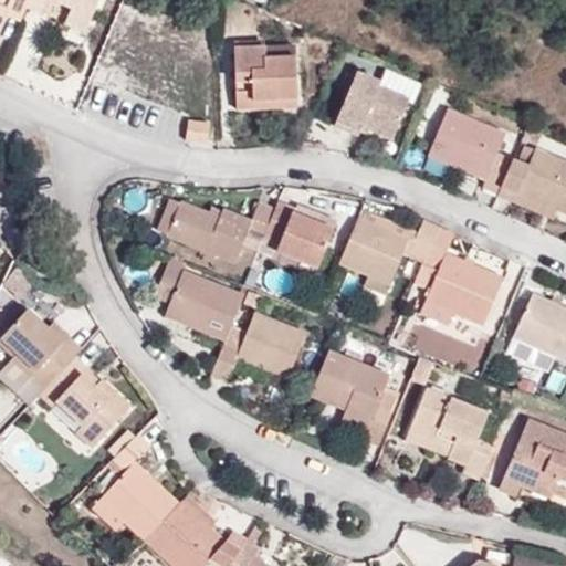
[(0,0),(0,8),(22,18),(27,8),(30,0),(0,0)]
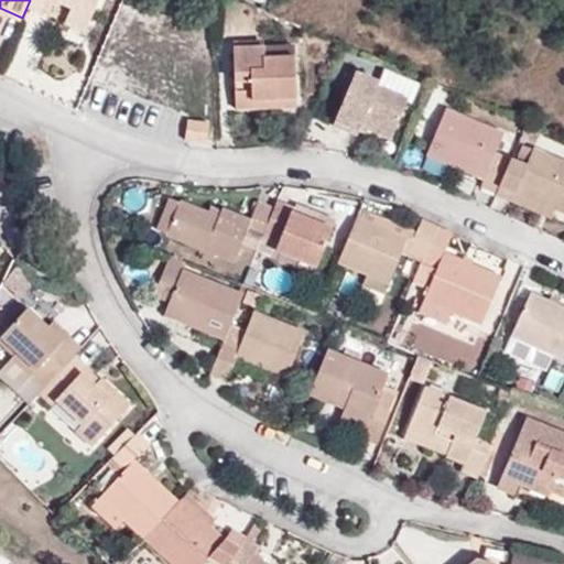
[(30,0),(26,8),(43,15),(51,0),(30,0)]
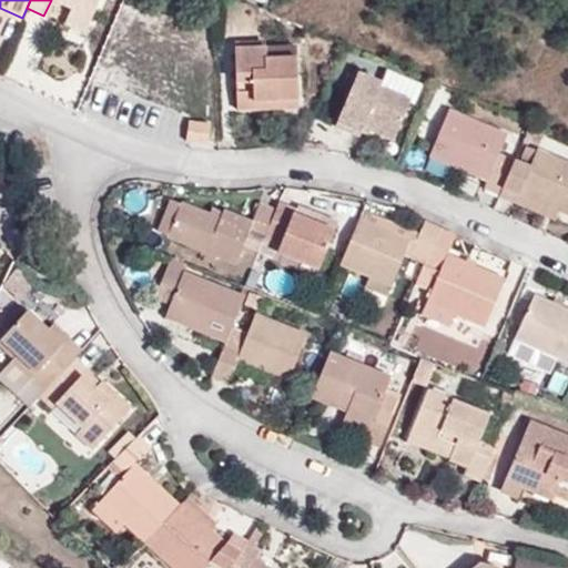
[(52,0),(71,7),(64,22),(87,32),(100,0),(52,0)]
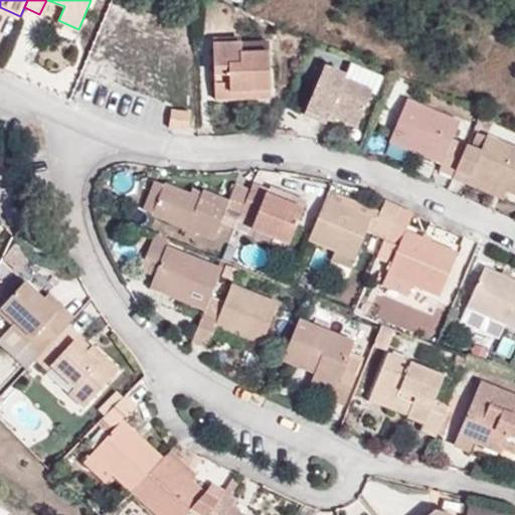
[(215,101),(246,101),(246,92),(272,92),(270,50),(242,51),(241,40),(212,42),(215,101)]
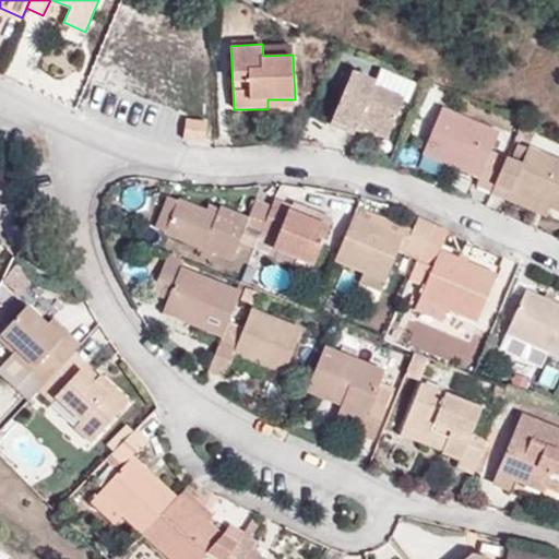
[(375,87),(377,82),(353,71),(332,120),(356,131),(359,125),(388,138),(404,99),(375,87)]
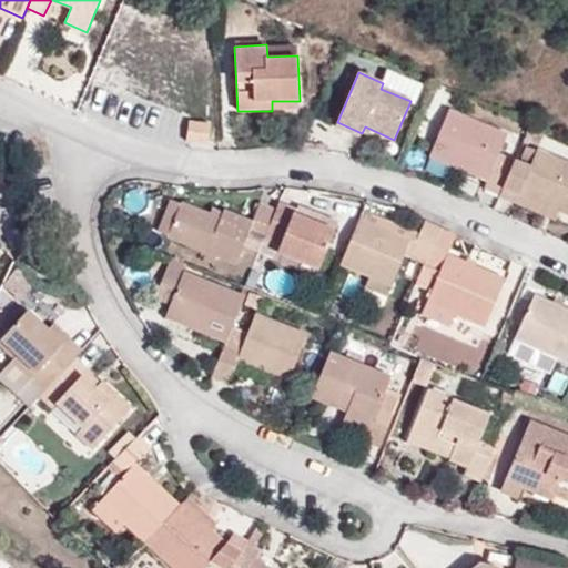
[(272,101),(272,111),(300,109),(300,101),(272,101)]
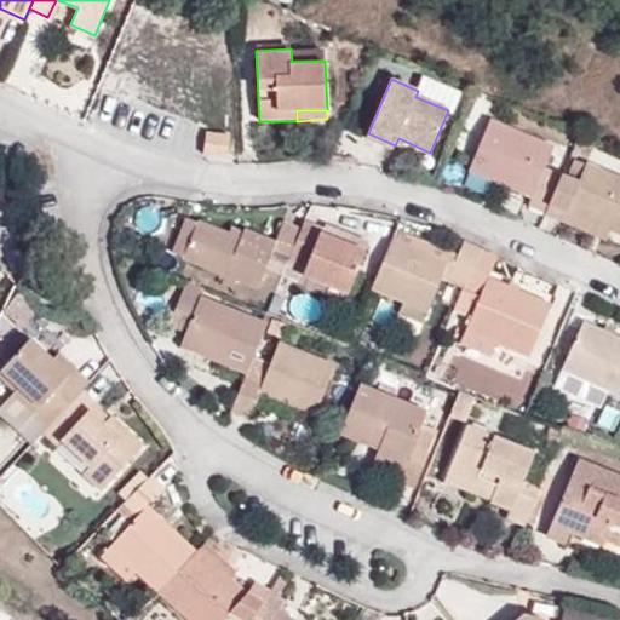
[(546,212),(562,173),(546,167),(554,148),(491,120),(469,168),(533,196),(529,205),(546,212)]
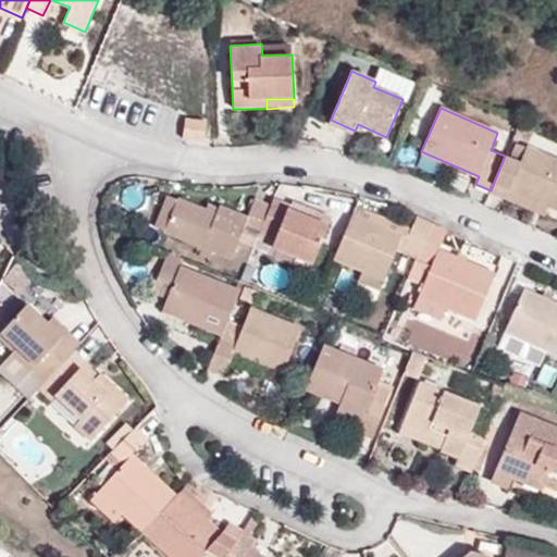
[(208,121),(198,120),(186,118),(183,138),(205,141),(208,121)]
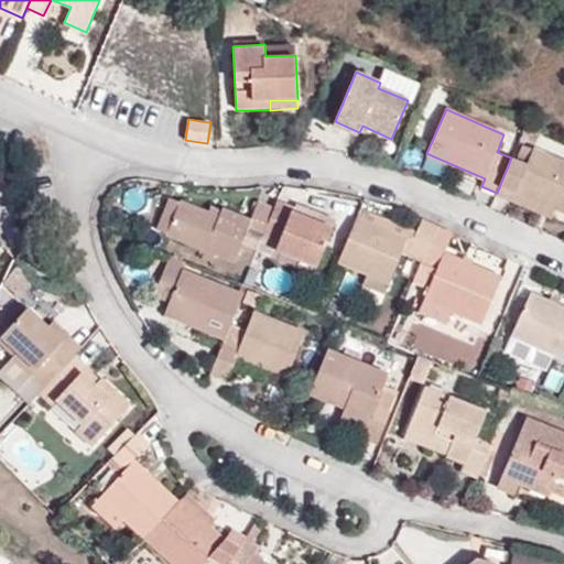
[(527,164),(511,158),(497,193),(513,201),(517,193),(556,209),(563,213),(563,160),(534,147),(527,164)]
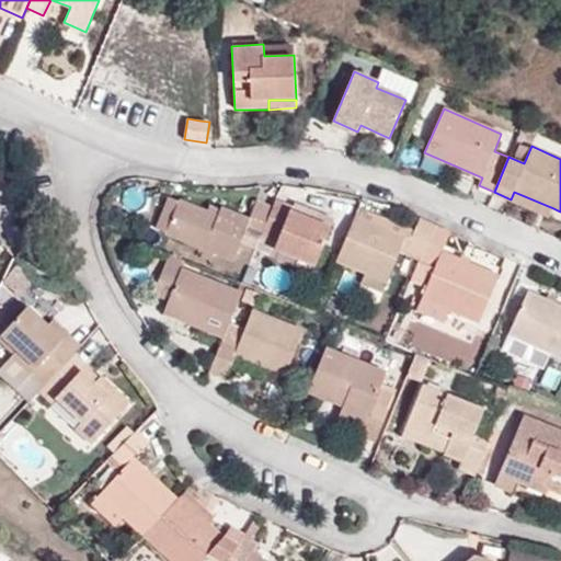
[(548,219),(553,208),(514,192),(511,199),(510,202),(548,219)]
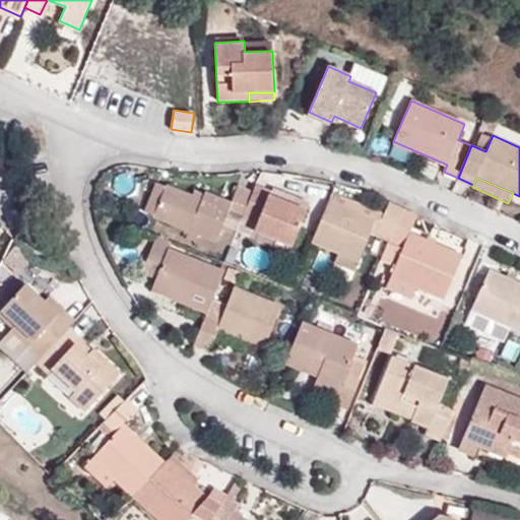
[(243,218),(253,192),(238,187),(232,203),(205,192),(202,200),(157,183),(145,213),(216,242),(228,216),(241,222),(243,218)]
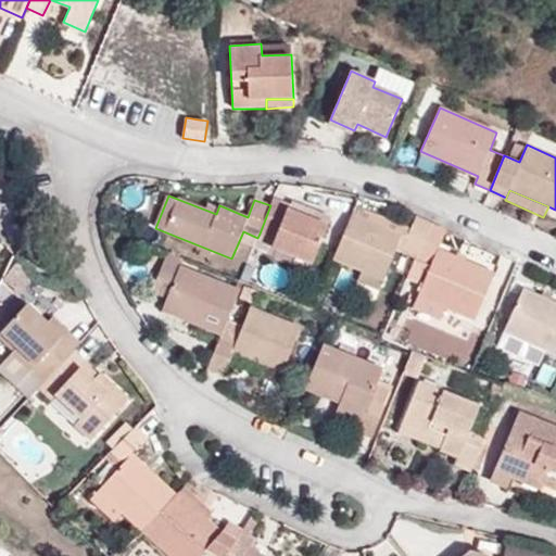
[(289,204),(273,199),(270,205),(260,234),(275,240),(272,249),(313,265),(329,226),(287,210),(289,204)]
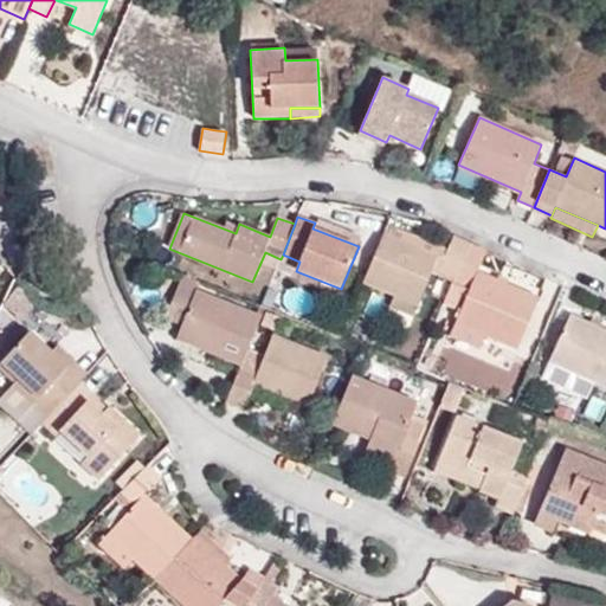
[(317,218),(315,223),(313,229),(359,246),(362,236),(317,218)]
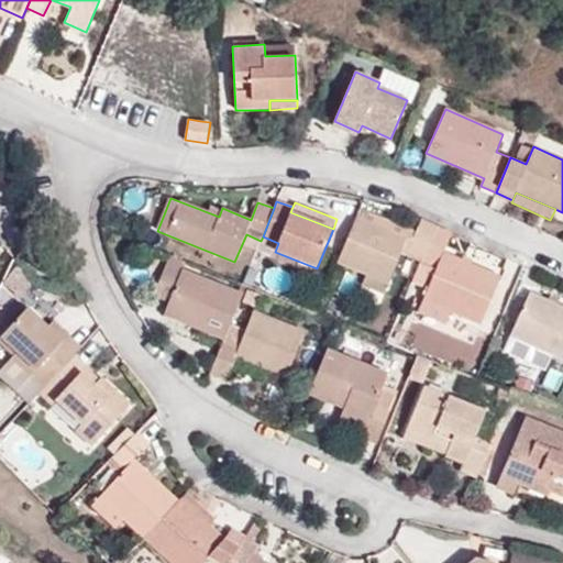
[(404,256),(421,263),(437,227),(420,220),(412,240),(357,216),(339,262),(366,273),(362,285),(385,295),(403,249),(407,250),(404,256)]
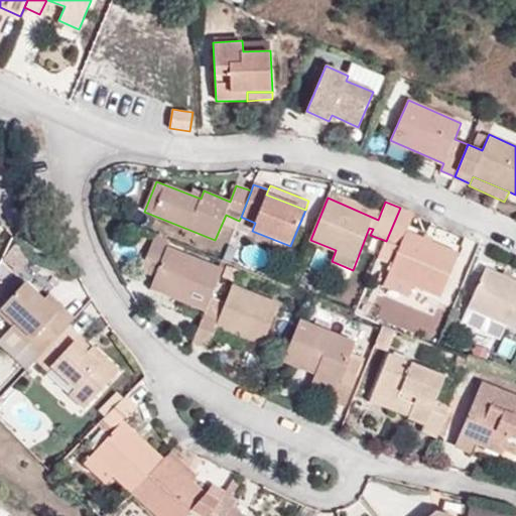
[(400,208),(386,241),(400,247),(383,287),(408,296),(413,285),(440,296),(459,253),(407,232),(414,215),(400,208)]
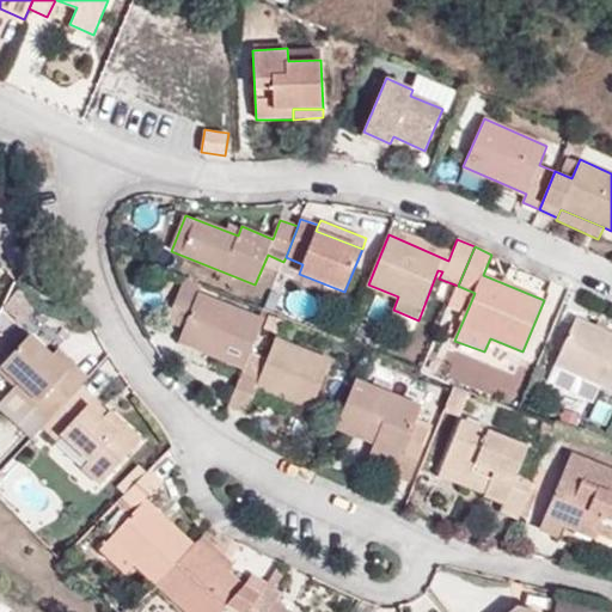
[(202,283),(185,277),(181,286),(200,293),(202,283)]
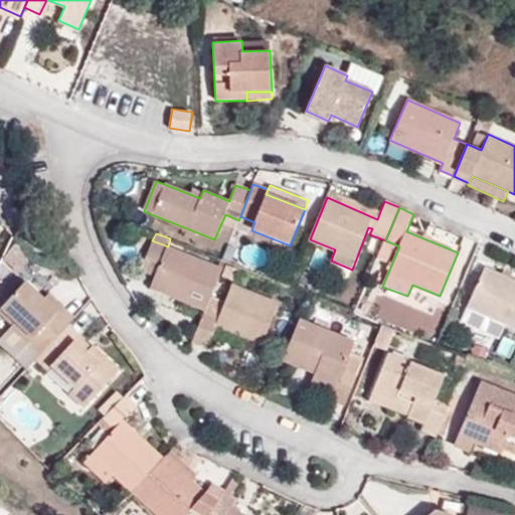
[(205,311),(211,297),(222,269),(168,246),(152,240),(141,271),(153,276),(149,287),(205,311)]
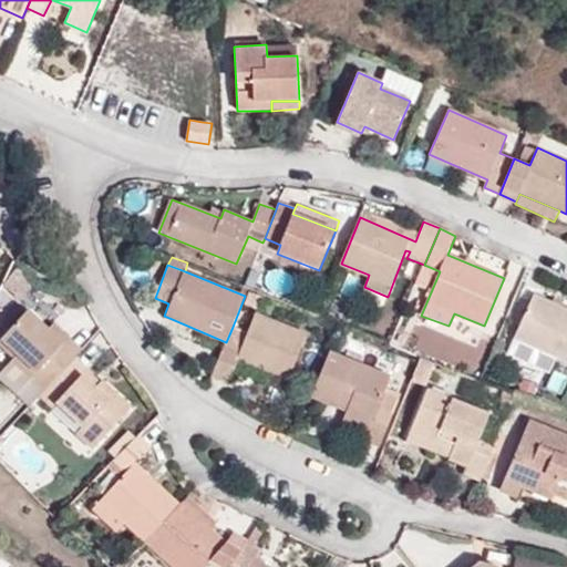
[(566,308),(534,294),(514,338),(566,361),(566,308)]
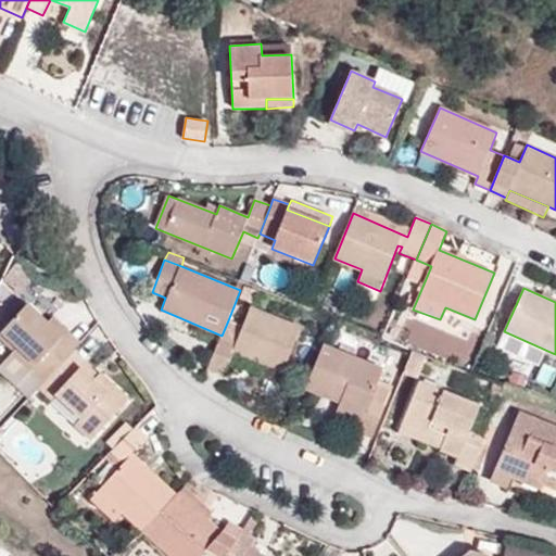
[(43,383),(74,351),(76,348),(47,321),(27,304),(1,332),(16,348),(11,353),(43,383)]
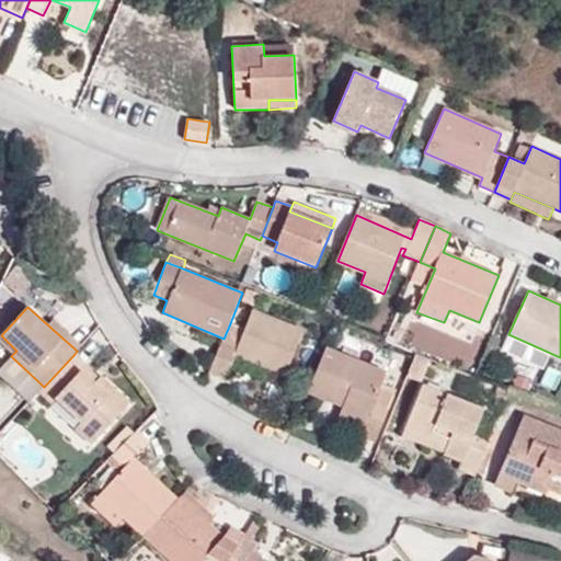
[(224,339),(210,374),(227,379),(237,354),(286,376),(304,331),(253,309),(245,329),(230,323),(224,339)]
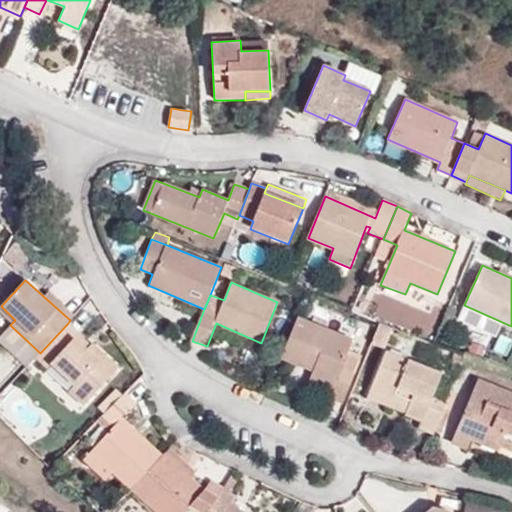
[(70,320),(75,315),(49,290),(43,296),(70,320)]
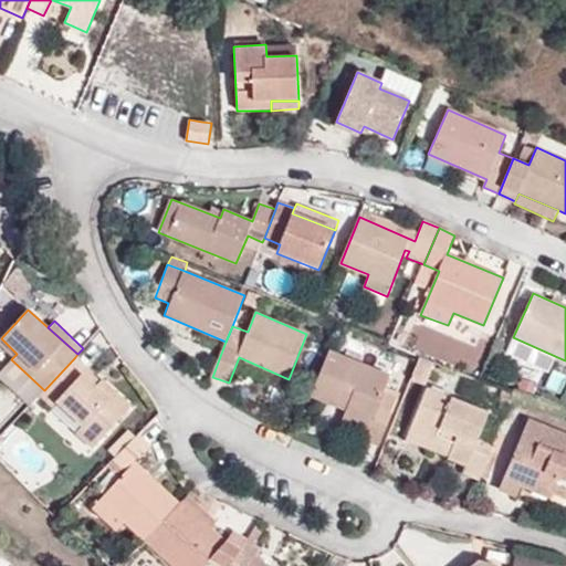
[(0,345),(0,370),(1,373),(14,357),(0,345)]
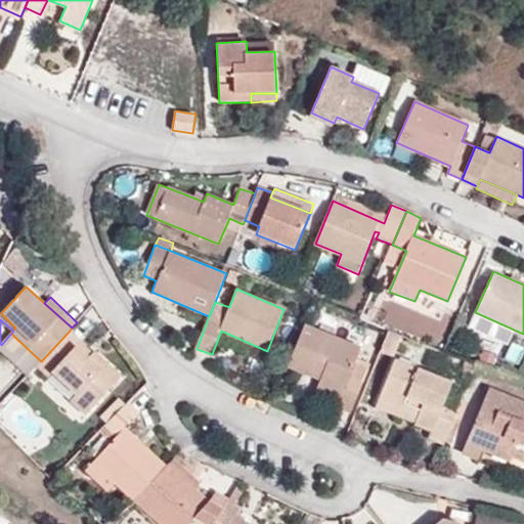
[(305,324),(289,366),(320,379),(343,389),(339,398),(336,407),(351,412),(363,382),(350,377),(361,348),(305,324)]
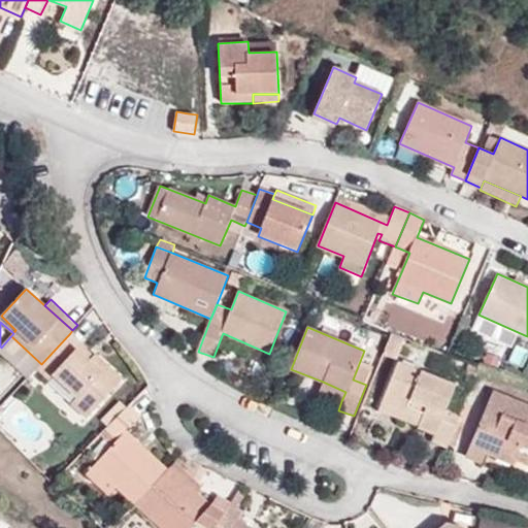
[(41,364),(37,368),(50,378),(53,374),(76,397),(71,403),(87,418),(123,378),(96,353),(93,355),(70,333),(41,364)]
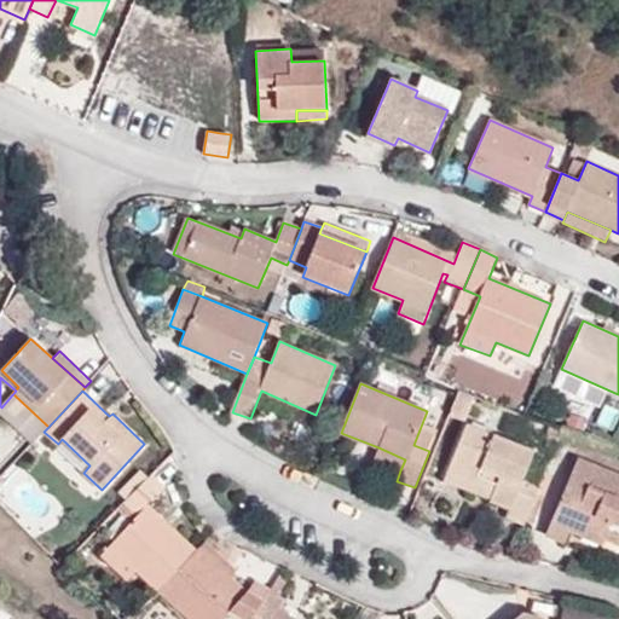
[(507,516),(525,525),(525,522),(538,491),(539,487),(524,482),(534,451),(466,424),(444,480),(510,505),(507,516)]
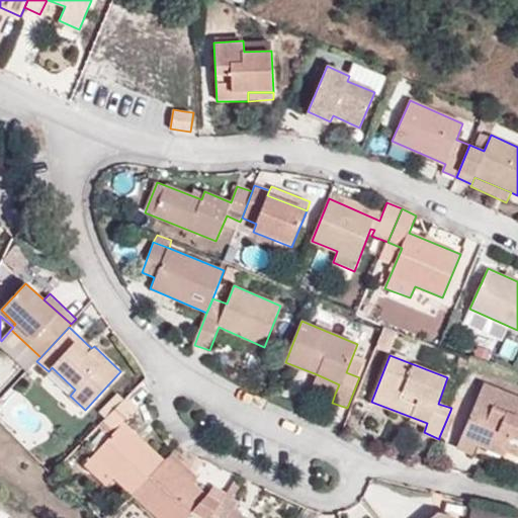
[(339,384),(317,374),(313,385),(335,394),(339,384)]
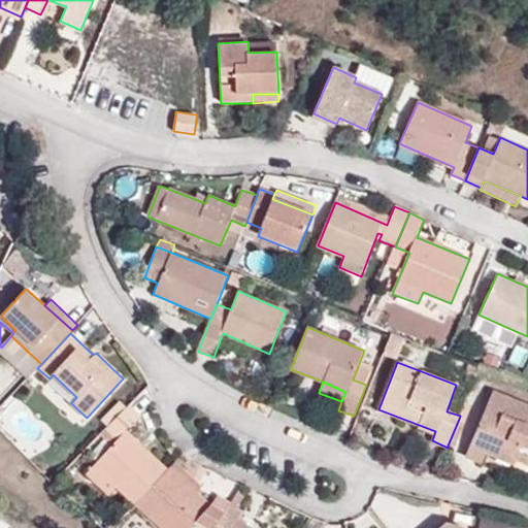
[(527,464),(527,404),(493,390),(465,456),(481,462),(485,453),(514,465),(516,459),(527,464)]
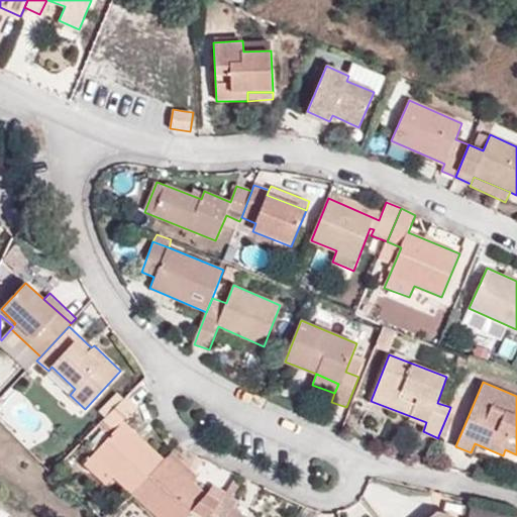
[(127,395),(103,420),(114,431),(91,456),(114,478),(132,495),(165,460),(126,422),(139,407),(127,395)]
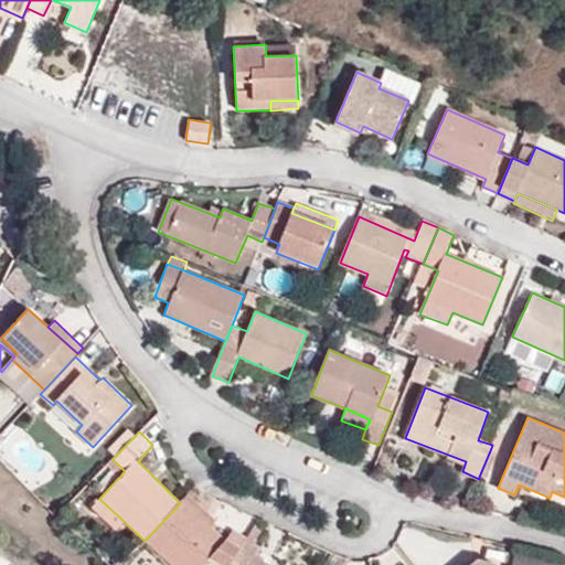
[(491,448),(479,477),(487,480),(498,451),(491,448)]
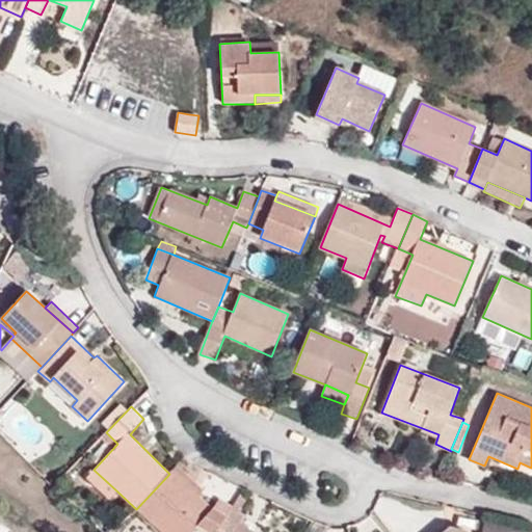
[(178,466),(174,470),(201,497),(204,491),(178,466)]
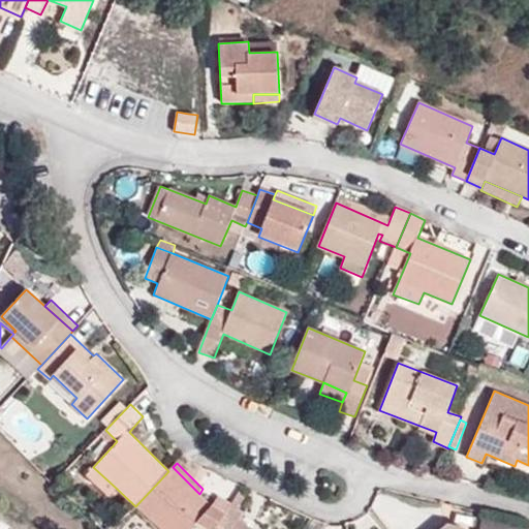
[(117,489),(93,467),(85,475),(109,498),(117,489)]
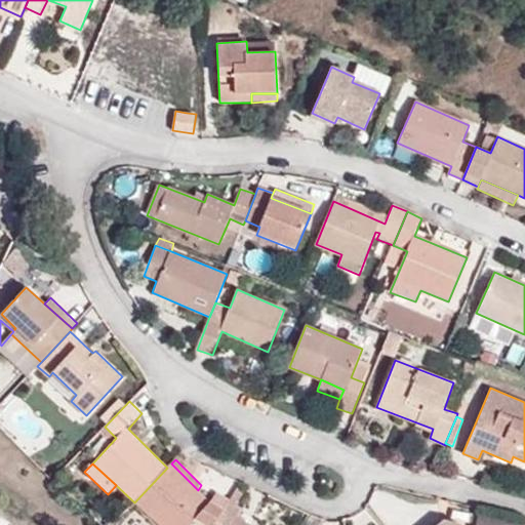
[(167,468),(134,502),(157,524),(190,524),(196,519),(203,524),(212,524),(230,499),(216,491),(209,501),(198,490),(171,463),(167,468)]
